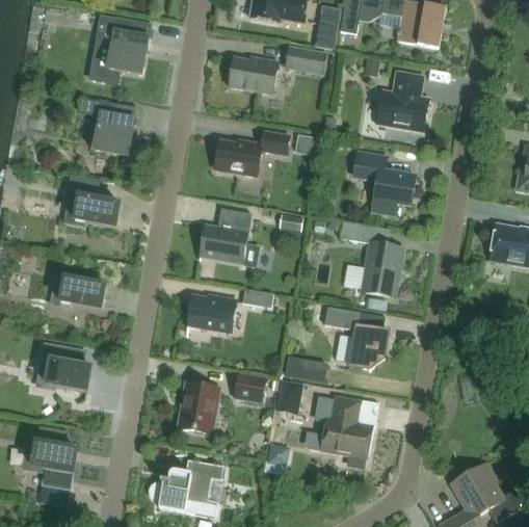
[(252,0),(248,17),(279,22),(280,19),(303,23),(307,0),(252,0)]
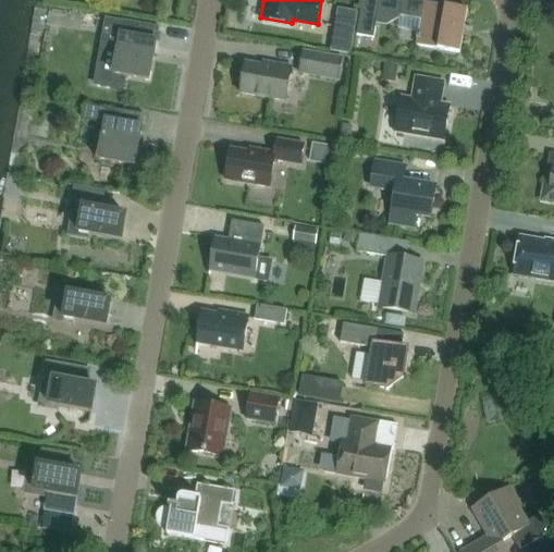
[(356,0),(352,32),(368,35),(373,0),(356,0)]
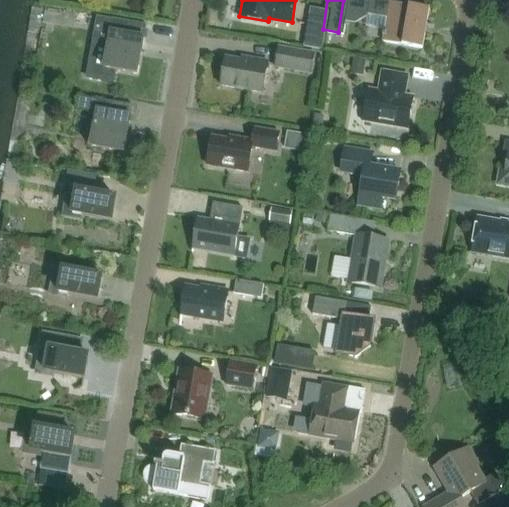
[(368,0),(366,12),(386,15),(381,39),(420,46),(427,6),(392,0),(368,0)]
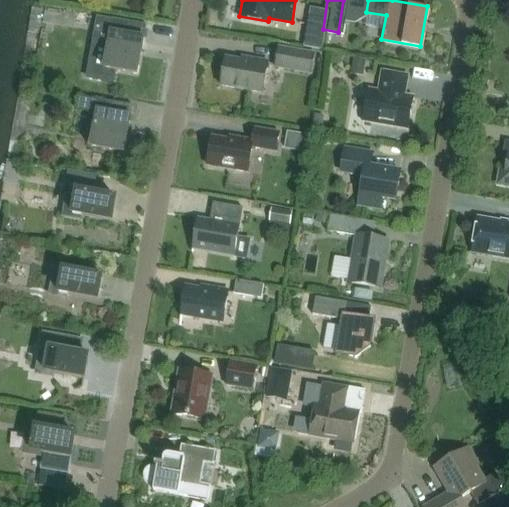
[(301,44),(319,47),(325,8),(307,6),(301,44)]
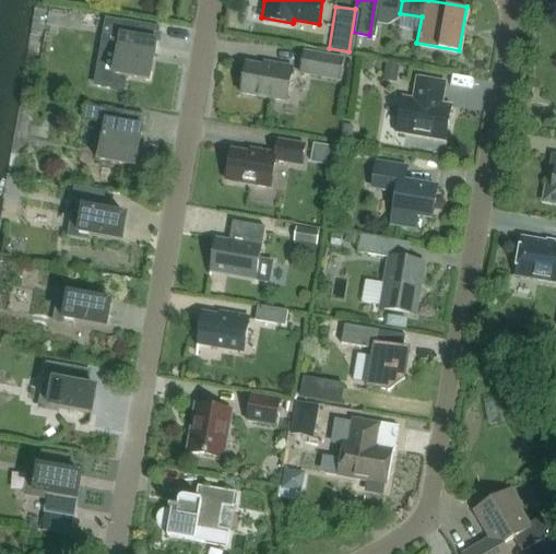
[(102,31),(92,83),(121,87),(123,74),(149,79),(158,24),(121,18),(121,19),(104,15),(102,31)]
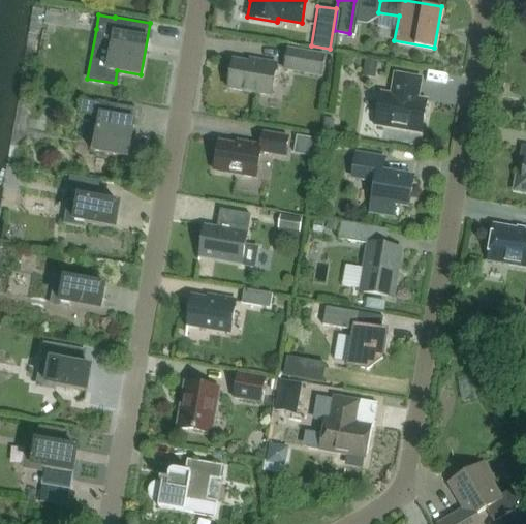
[(284,42),(279,65),(318,72),(322,51),(284,42)]
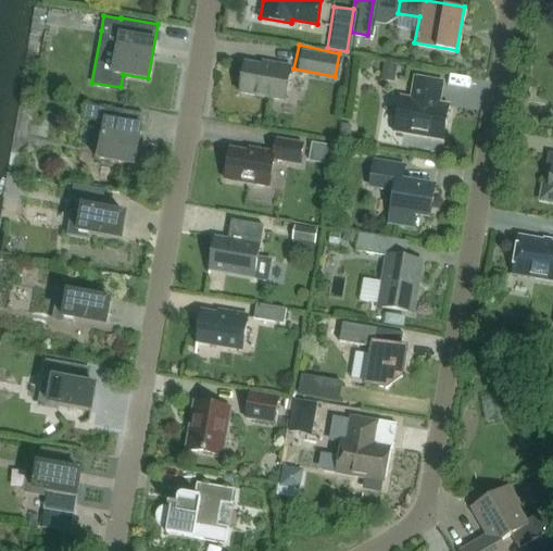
[(392,72),(394,59),(381,57),(379,70),(392,72)]
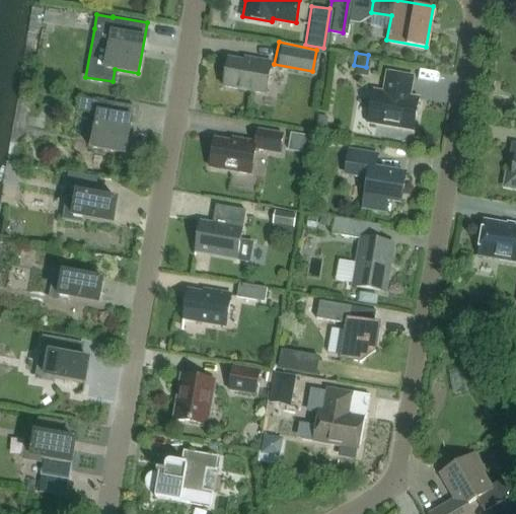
[(265,92),(271,60),(243,56),(242,59),(227,57),(222,84),(265,92)]
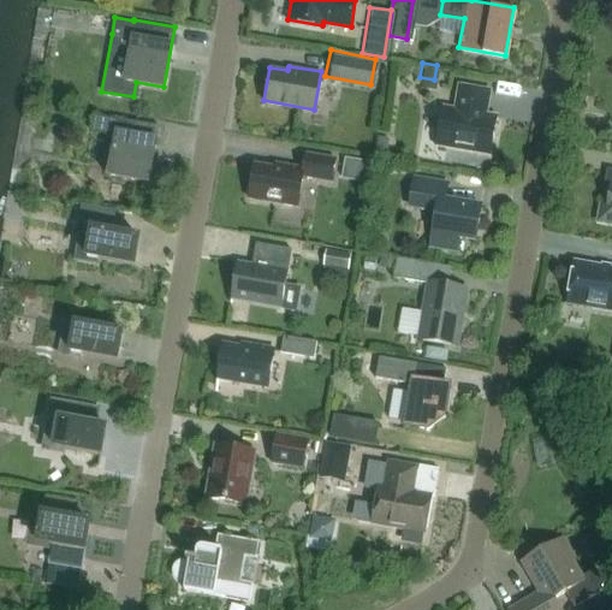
[(487,89),(459,84),(455,108),(441,106),(434,143),(488,153),(495,114),(482,112),(487,89)]
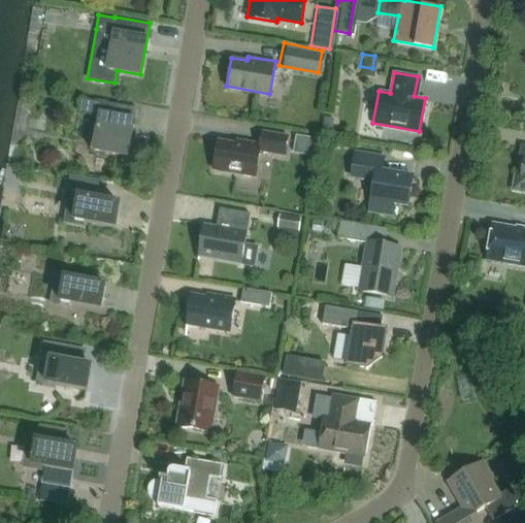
[(74,107),(98,111),(92,150),(126,156),(135,106),(76,96),(74,107)]
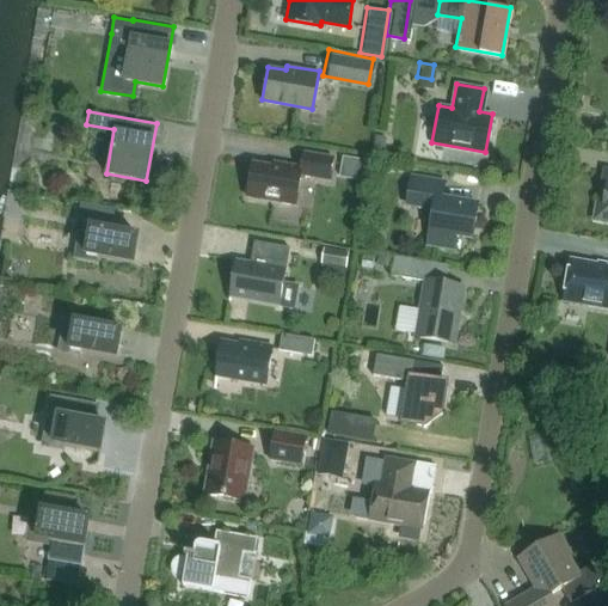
[(385,134),(372,133),(369,147),(382,148),(385,134)]
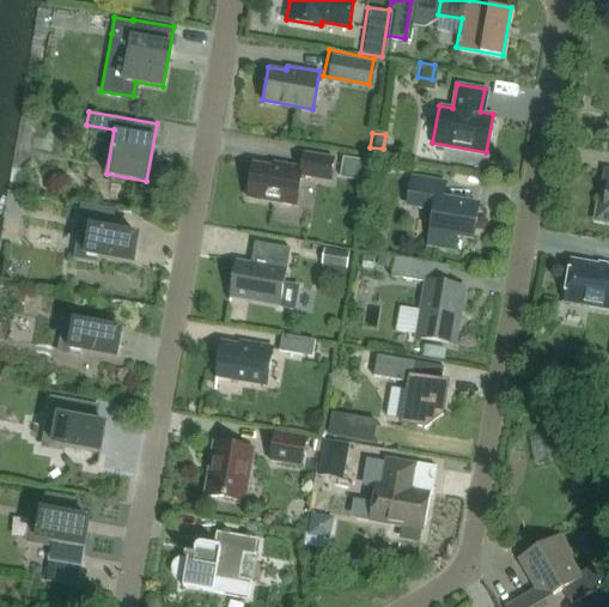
[(329,177),(333,156),(302,150),(299,165),(284,162),(282,167),(251,162),(247,195),(296,204),(300,173),(329,177)]
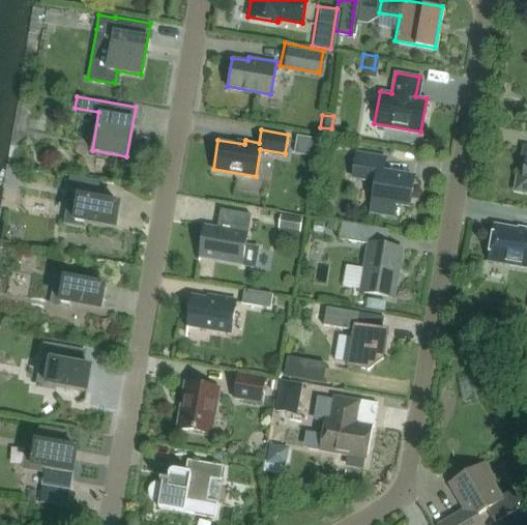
[(314,136),(295,133),(292,150),(312,153),(314,136)]
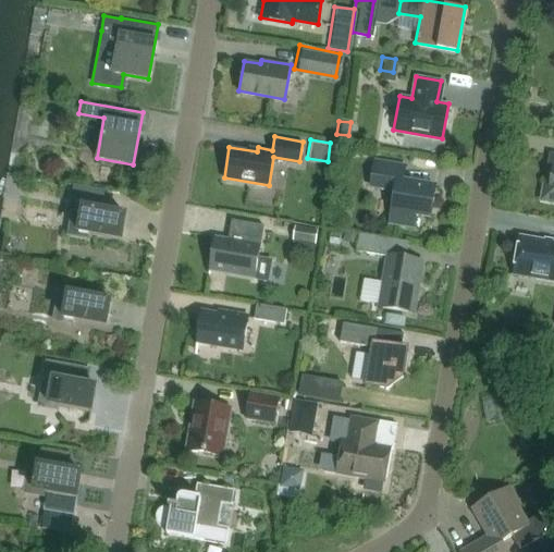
[(540,197),(553,199),(553,154),(551,154),(545,182),(543,182),(540,197)]
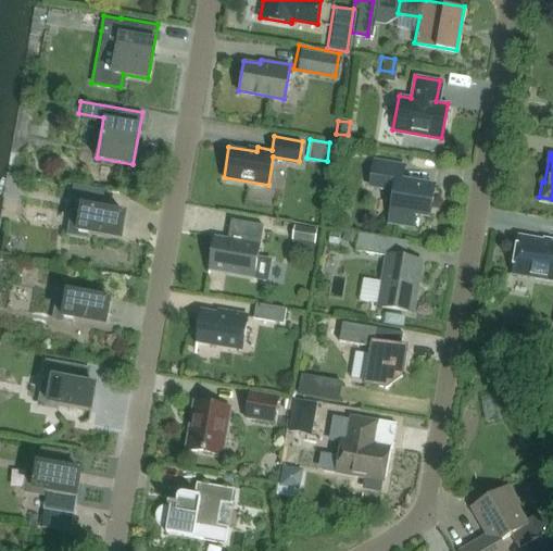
[(399,178),(401,166),(401,161),(369,155),(365,179),(394,185),(389,217),(411,221),(413,212),(428,215),(434,184),(399,178)]
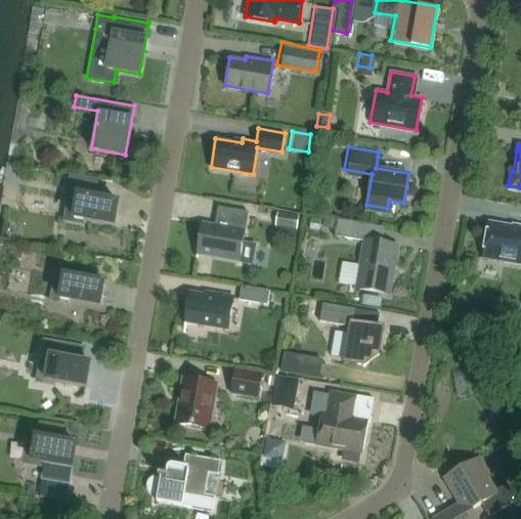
[(64,170),(62,183),(93,188),(95,176),(64,170)]
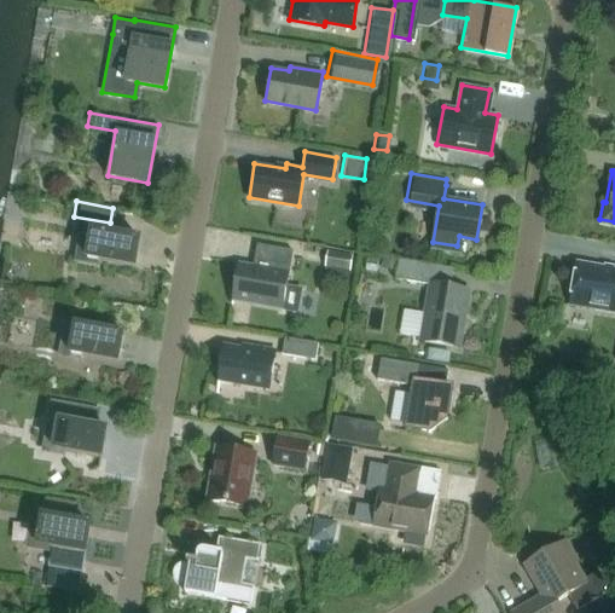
[(87,233),(82,256),(134,265),(139,236),(91,229),(91,233),(87,233)]
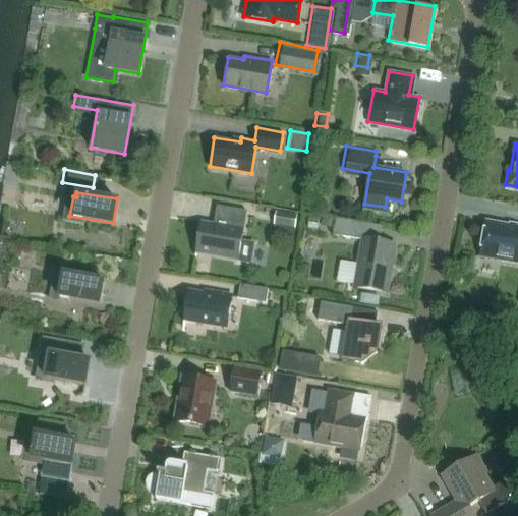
[(251,239),(241,238),(245,210),(216,205),(213,225),(199,222),(194,248),(248,258),(251,239)]
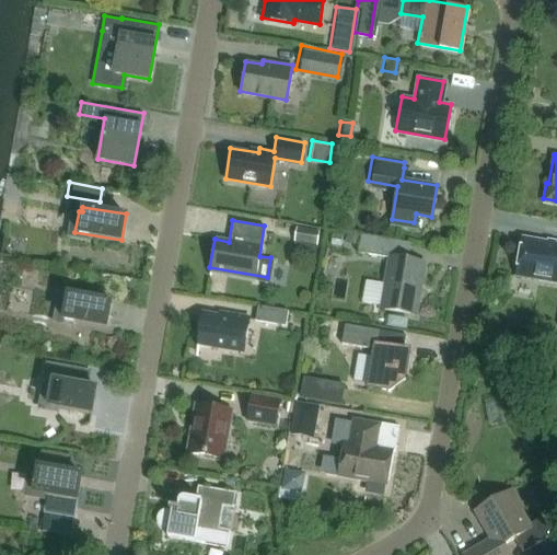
[(293,222),(290,238),(313,242),(316,227),(293,222)]
